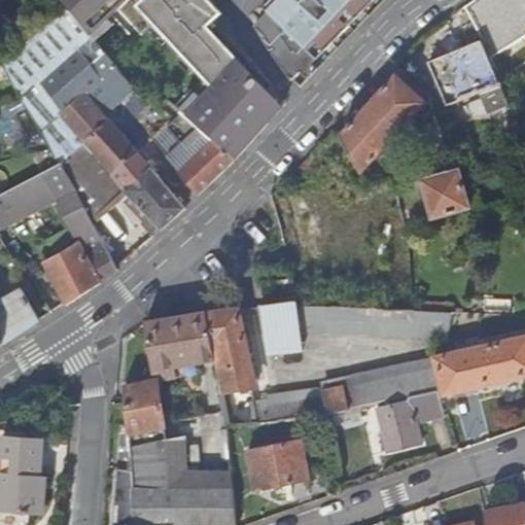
[(207,81),(234,55),(205,25),(218,10),(209,0),(63,0),(70,8),(89,32),(125,0),(129,0),(207,81)]
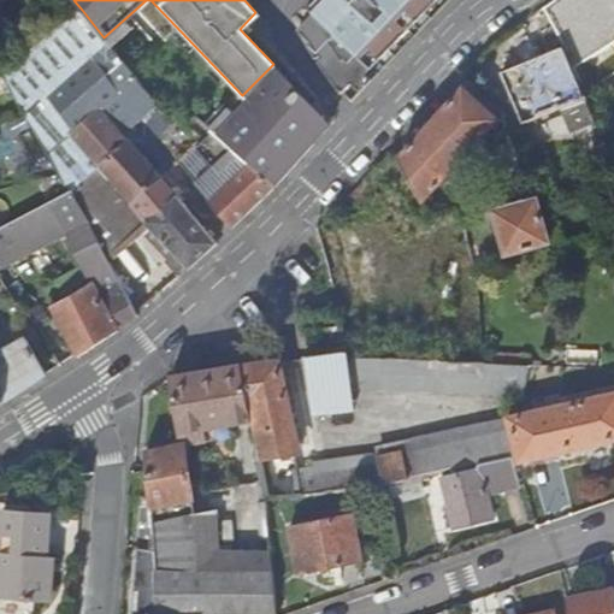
[(377,40),(406,25),(430,0),(323,0),(297,28),(310,39),(306,42),(314,55),(318,54),(320,57),(317,59),(341,92),(384,48),(377,40)]
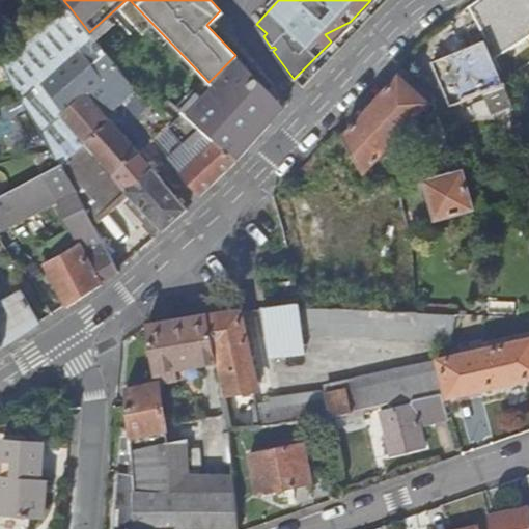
[(479,0),(468,8),(475,19),(493,59),(528,35),(528,0),(479,0)]
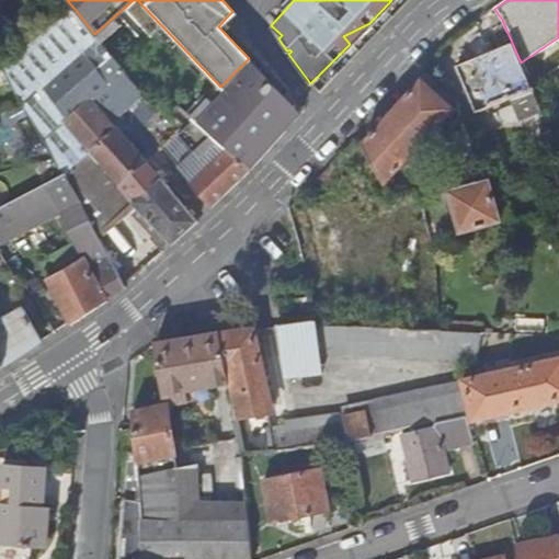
[(97,40),(98,40),(94,34),(75,9),(40,35),(63,70),(97,40)]
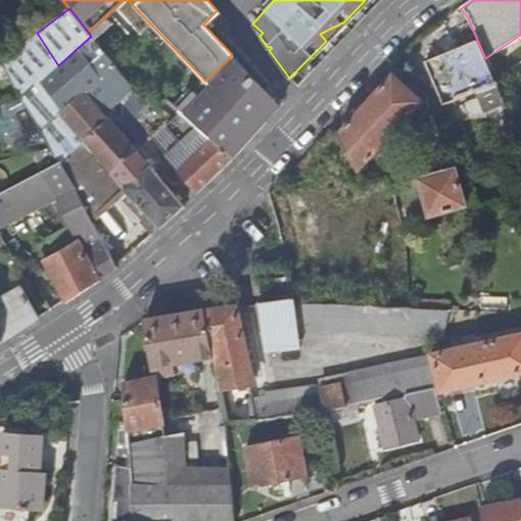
[(320,34),(326,41),(332,33),(335,36),(347,25),(344,21),(320,34)]
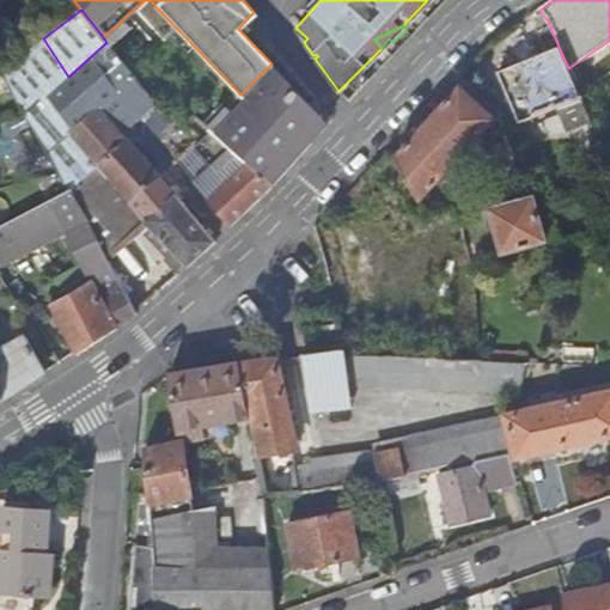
[(145,220),(128,200),(67,132),(71,129),(47,96),(68,77),(43,38),(0,71),(0,74),(24,111),(61,169),(73,188),(87,218),(90,220),(105,255),(145,220)]
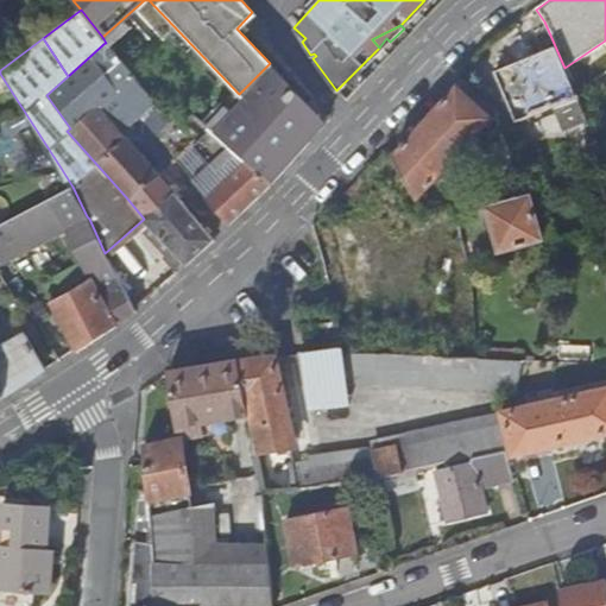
[(111,38),(106,43),(105,43),(136,80),(141,75),(138,70),(111,38)]
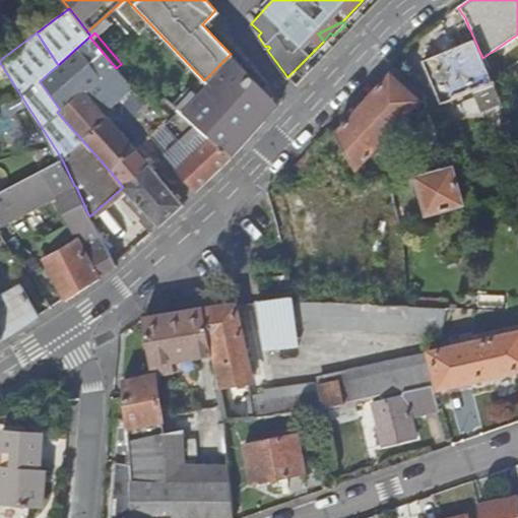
[(109,170),(134,148),(102,110),(131,85),(127,81),(116,68),(89,37),(58,65),(40,81),(60,110),(57,112),(109,170)]
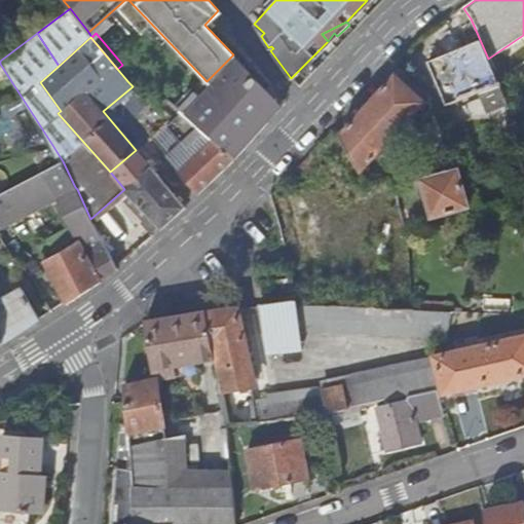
[(478,40),(425,62),(444,106),(479,91),(487,111),(504,104),(496,84),(478,40)]
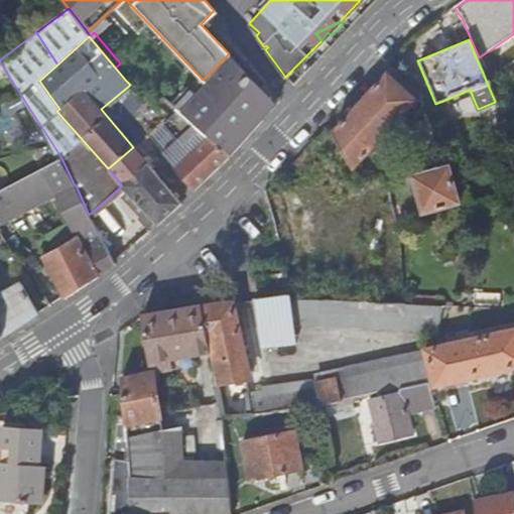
[(203,80),(176,111),(228,156),(275,103),(229,53),(203,80)]
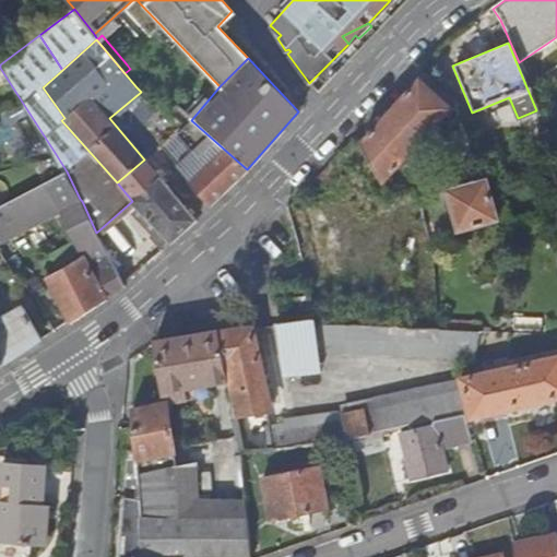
[(359,143),(381,185),(452,109),(419,79),(359,143)]
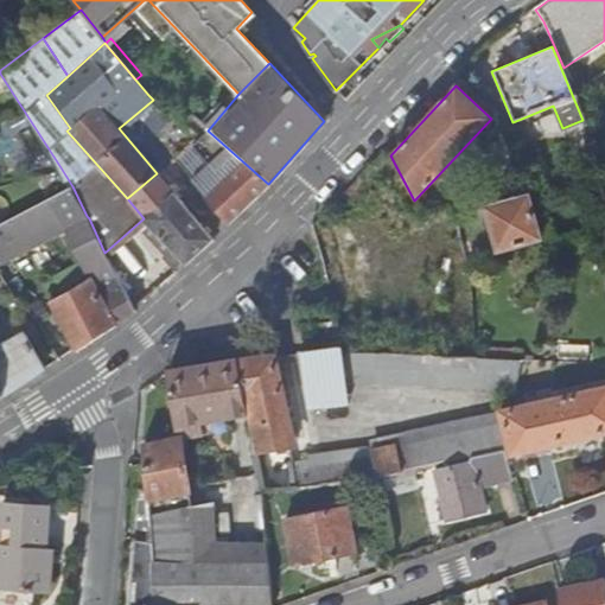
[(227,224),(268,184),(208,131),(198,138),(176,159),(207,193),(204,197),(227,224)]
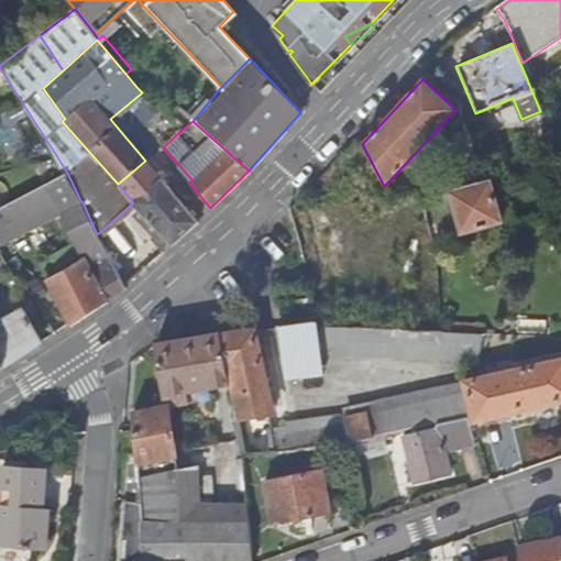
[(553,138),(541,140),(546,155),(557,153),(553,138)]
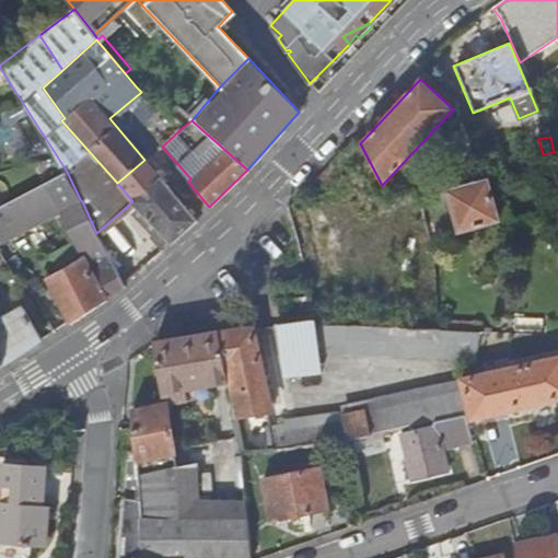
[(117,183),(132,201),(160,176),(146,161),(144,160),(117,183)]
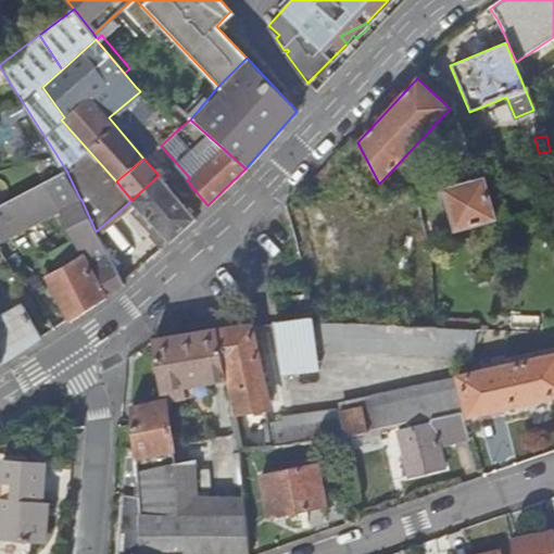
[(0,237),(60,206),(79,198),(66,171),(23,193),(0,204),(0,237)]
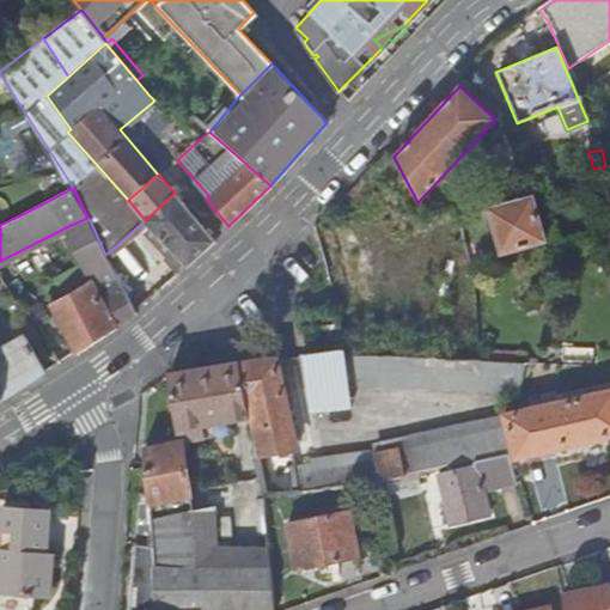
[(214,241),(175,193),(145,220),(151,226),(145,232),(181,268),(187,263),(188,264),(214,241)]
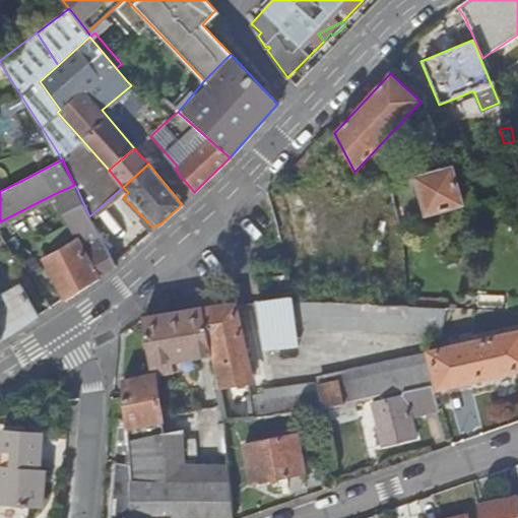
[(453,168),(432,174),(431,173),(415,177),(421,196),(422,196),(427,214),(463,204),(453,168)]
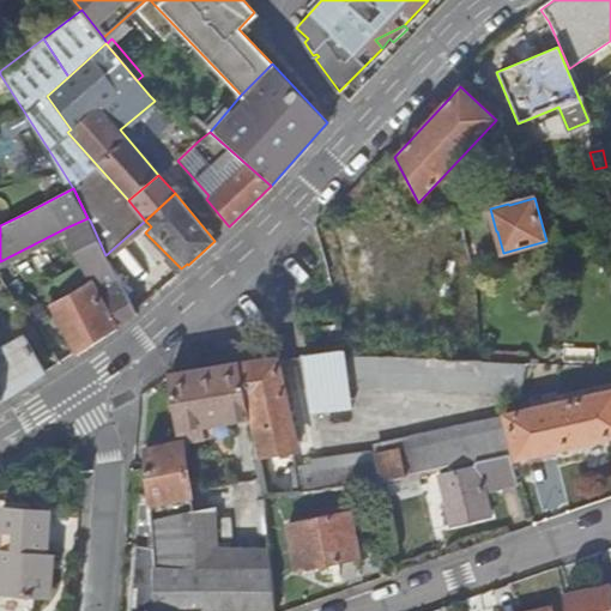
[(610,237),(610,215),(597,219),(603,240),(610,237)]
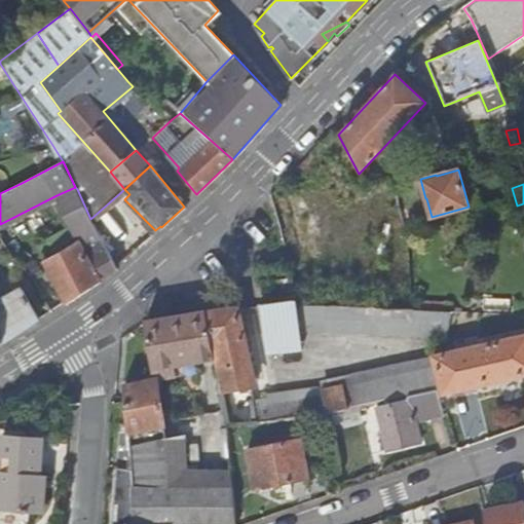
[(72,226),(73,225),(62,200),(60,197),(77,189),(75,187),(57,195),(60,200),(72,226)]
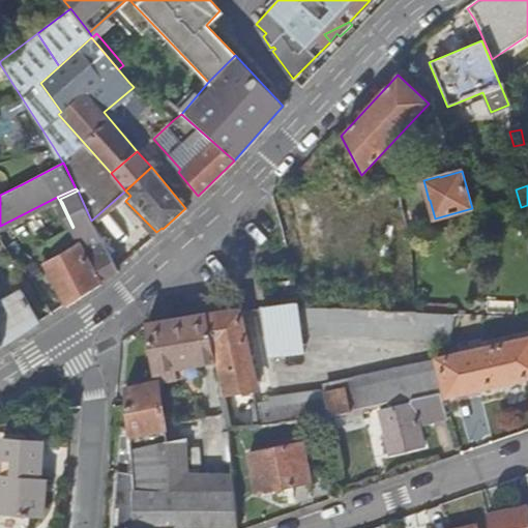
[(101,240),(93,244),(85,226),(92,223),(91,221),(78,191),(60,199),(62,202),(74,227),(81,242),(84,252),(101,240)]
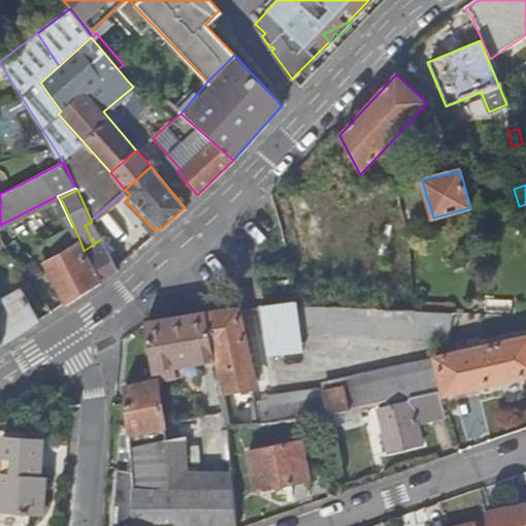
[(69,229),(72,227),(60,201),(57,204),(69,229)]
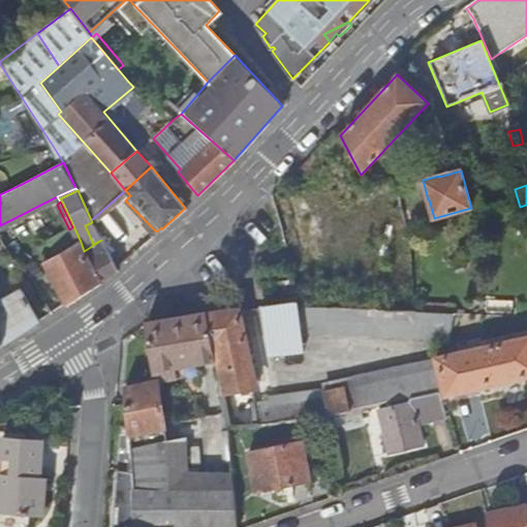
[(56,254),(81,242),(73,226),(72,227),(69,229),(52,238),(51,242),(56,254)]
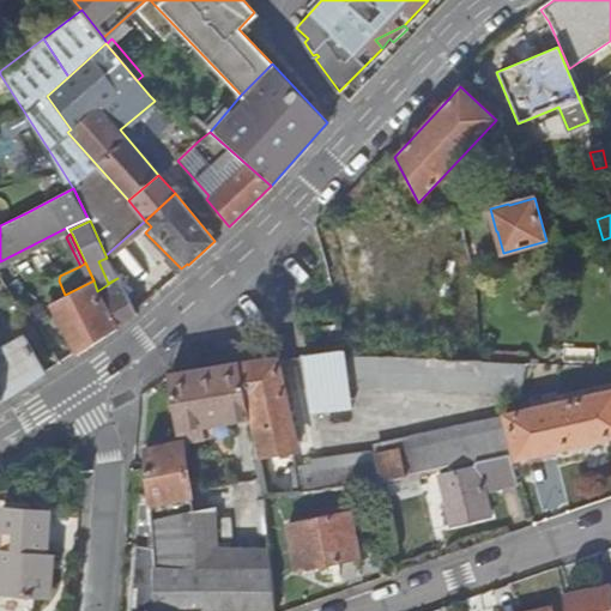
[(118,278),(97,291),(103,304),(116,328),(118,325),(134,312),(118,278)]
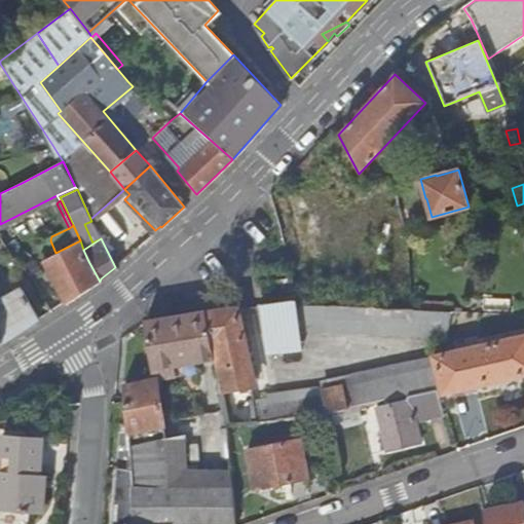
[(68,304),(69,302),(58,277),(88,261),(83,250),(80,240),(55,253),(57,255),(47,260),(68,304)]
